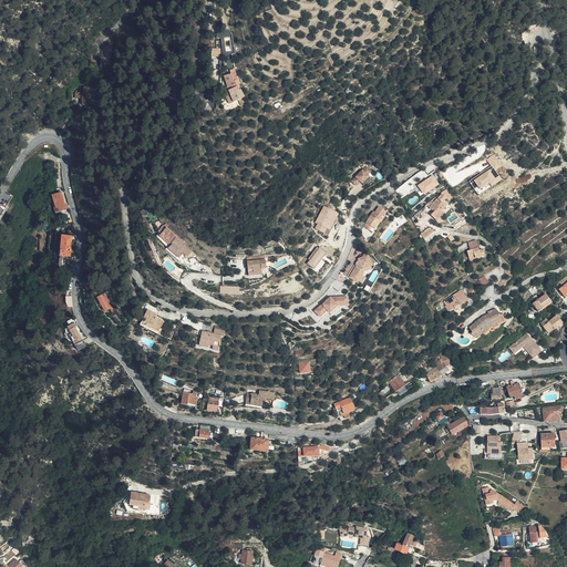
[(105,41),(103,52),(112,54),(114,43),(105,41)]
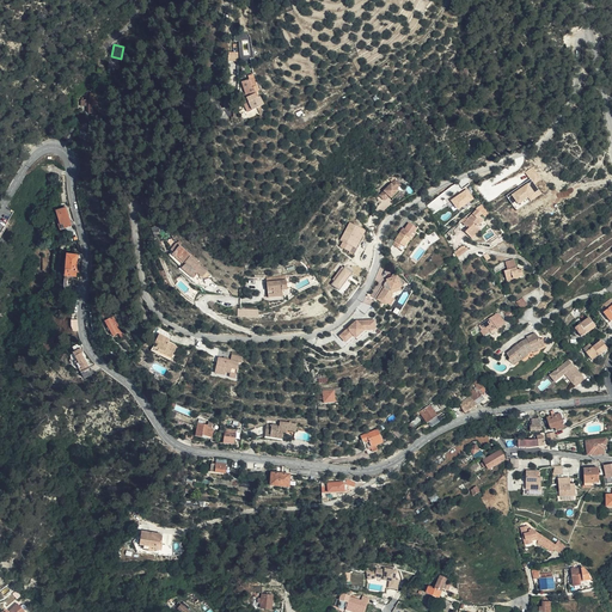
[(240,81),(244,89),(244,87),(256,83),(255,81),(252,77),(248,78),(240,81)]
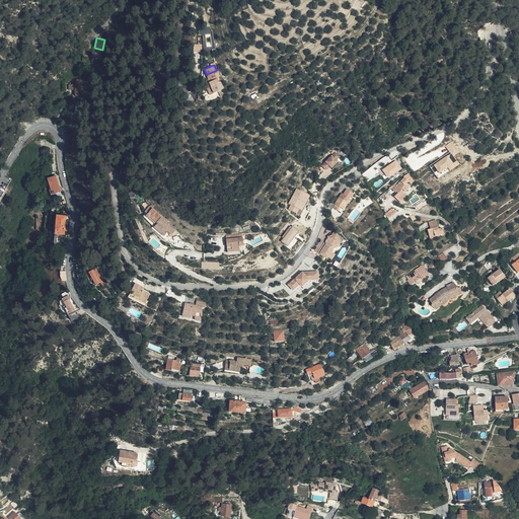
[(81,74),(77,73),(76,77),(74,80),(80,80),(79,87),(85,87),(89,79),(87,79),(88,75),(86,75),(87,73),(86,73),(85,72),(85,71),(82,70),(81,74)]
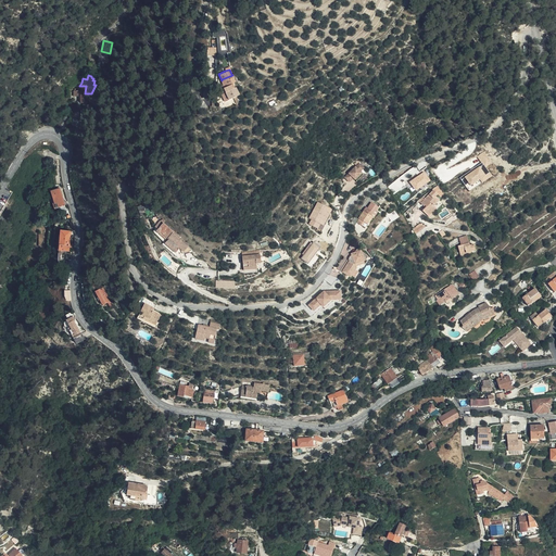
[(222,79),(222,80),(223,85),(220,86),(223,91),(225,90),(228,99),(232,97),(234,97),(236,96),(232,88),(234,87),(232,84),(234,83),(232,80),(234,80),(232,75),(222,79)]
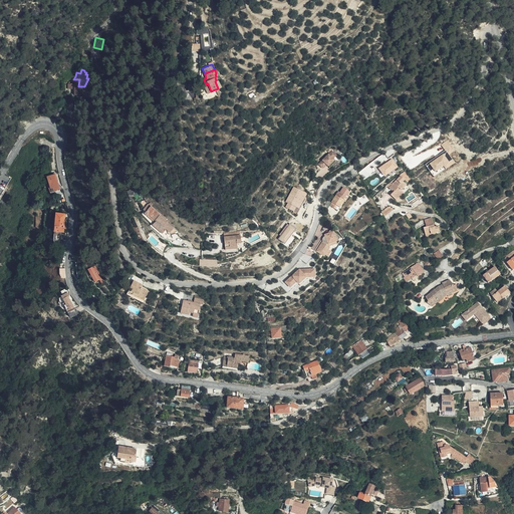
[(203,83),(207,91),(210,92),(211,91),(208,83),(206,84),(204,79),(201,80),(202,83),(203,83)]
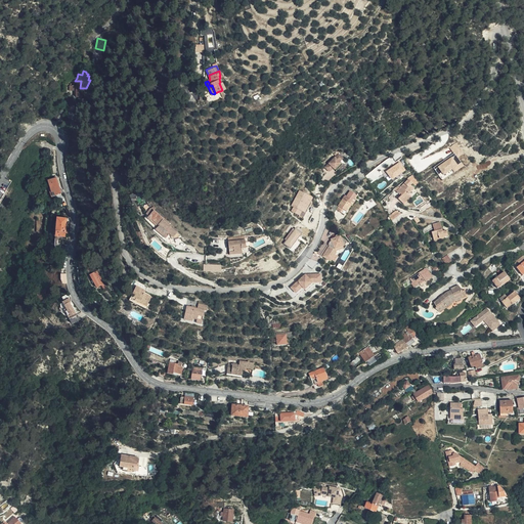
[(443,180),(465,166),(460,158),(464,154),(456,143),(451,147),(455,153),(435,167),(443,180)]
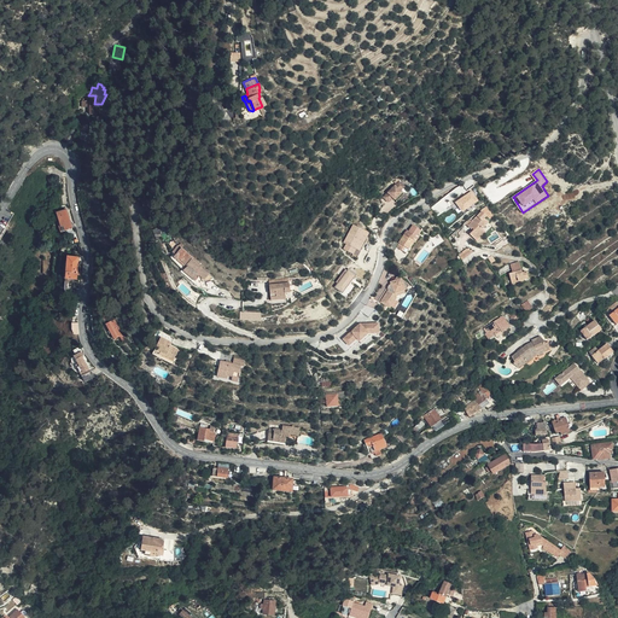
[(404,178),(389,193),(394,198),(398,194),(400,196),(408,188),(406,186),(410,182),(404,178)]
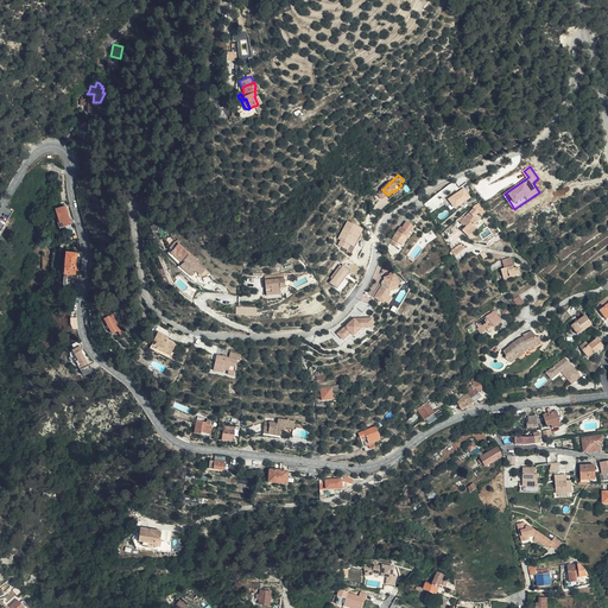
[(448,198),(455,208),(472,197),(464,187),(448,198)]
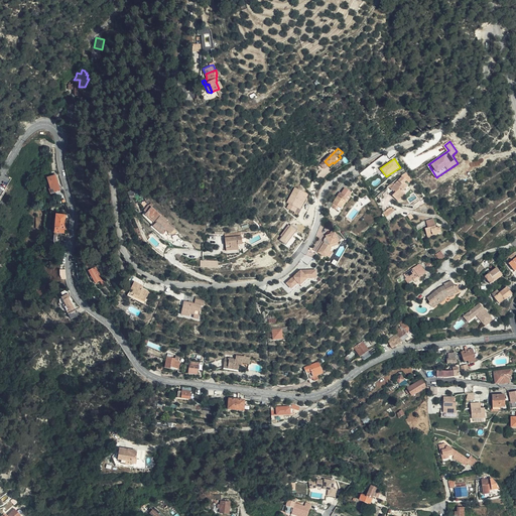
[(58,191),(53,175),(46,177),(48,185),(47,185),(50,194),(58,191)]
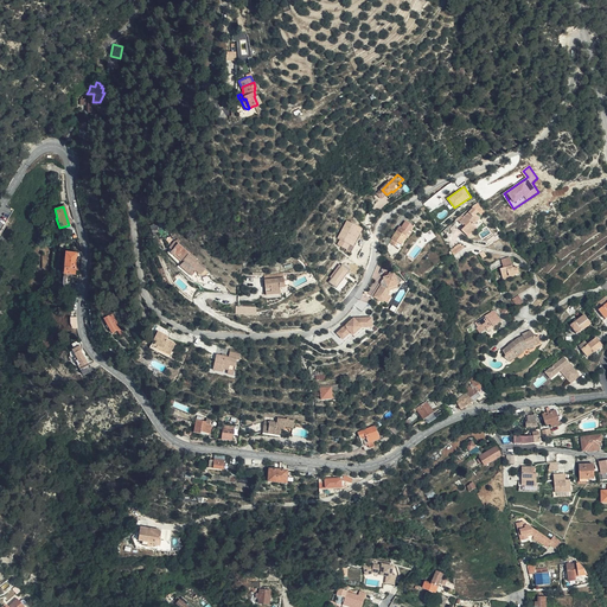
[(467,231),(474,224),(473,223),(479,216),(474,212),(477,210),(472,206),(464,216),(461,213),(458,218),(462,223),(464,222),(465,224),(464,225),(462,227),(467,231)]
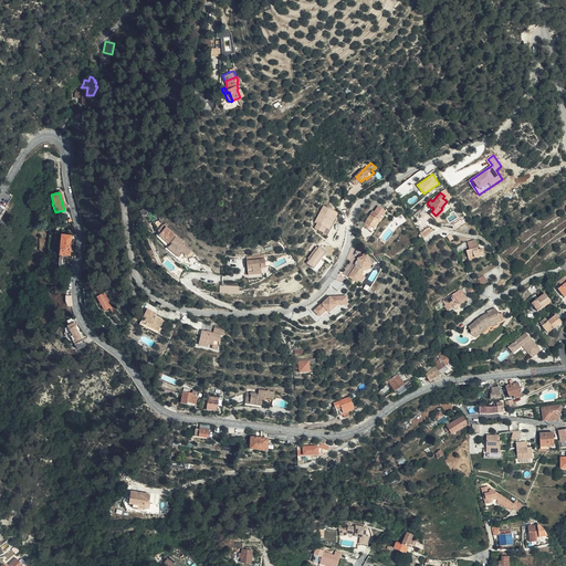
[(381,212),(384,213),(386,209),(379,205),(375,211),(373,210),(366,221),(367,221),(365,224),(373,230),(379,219),(378,218),(381,212)]
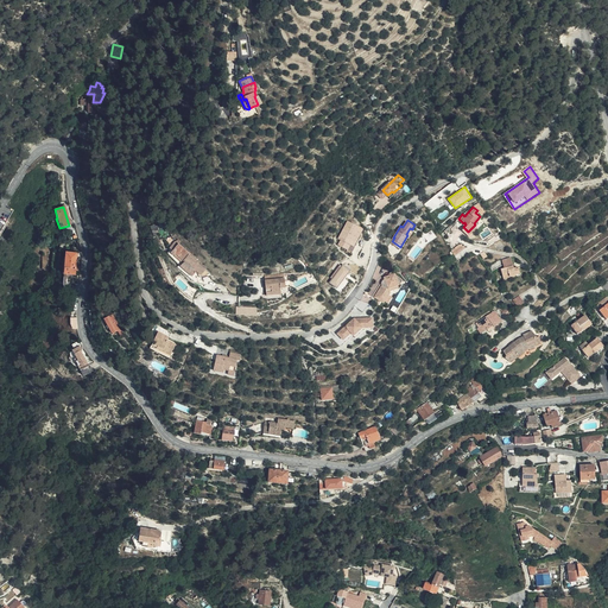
[(363,229),(347,221),(337,239),(340,241),(337,245),(348,251),(350,247),(354,248),(363,229)]
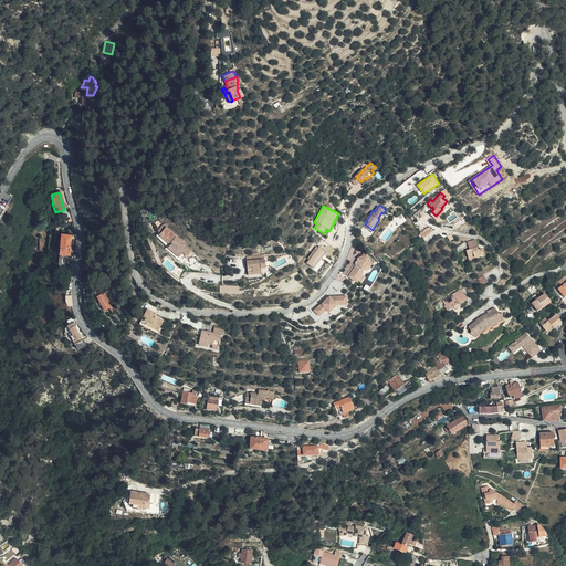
[(444,211),(442,209),(436,216),(431,211),(430,213),(437,219),(444,211)]
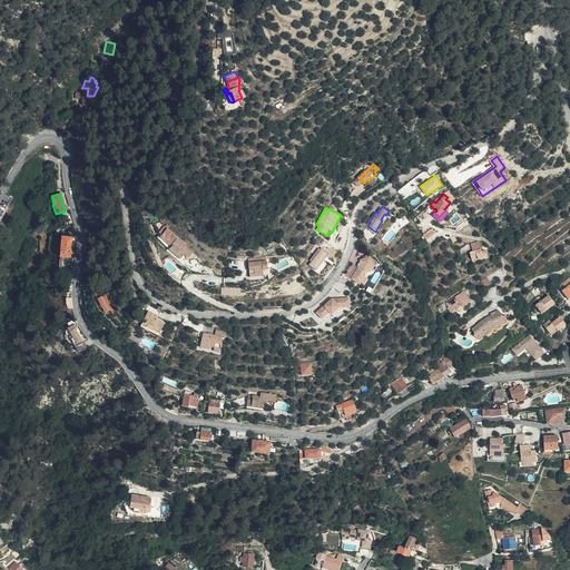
[(183,241),(167,227),(160,236),(164,238),(165,237),(173,244),(172,245),(168,248),(179,257),(183,254),(182,254),(183,252),(186,255),(185,256),(186,258),(186,259),(196,256),(186,246),(182,242),(183,241)]
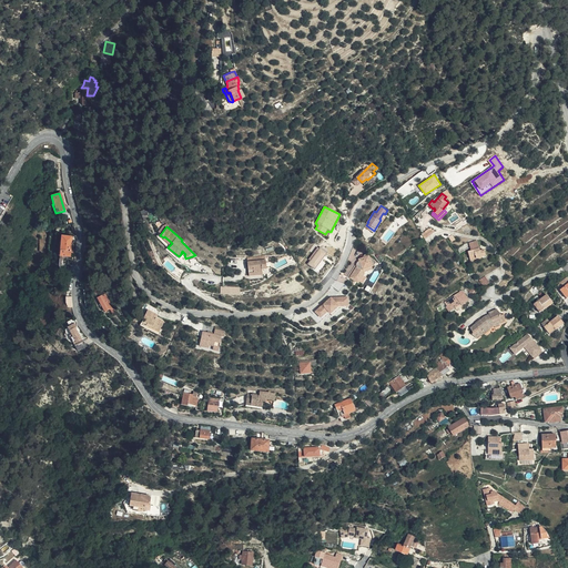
[(432,226),(422,233),(426,239),(437,232),(432,226)]
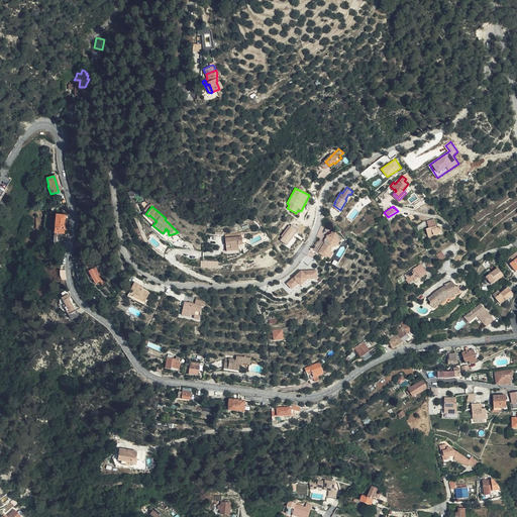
[(54,233),(64,234),(66,216),(56,215),(54,233)]
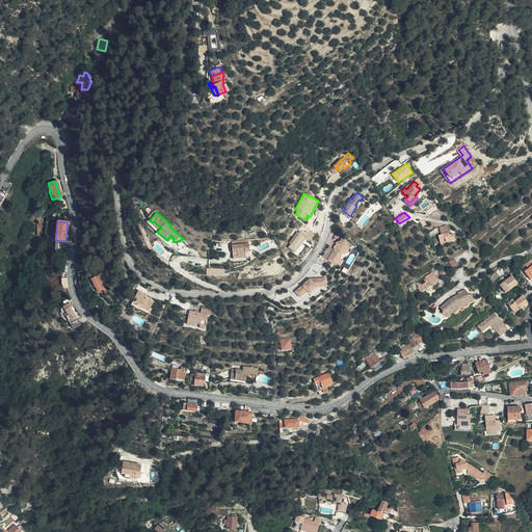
[(455,242),(453,236),(449,237),(447,225),(440,228),(441,237),(439,237),(442,247),(451,244),(451,242),(455,242)]
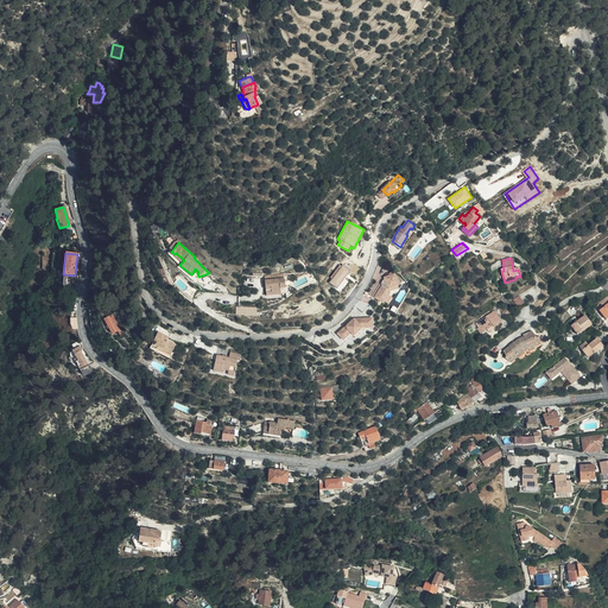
[(341,265),(328,284),(336,289),(349,271),(341,265)]
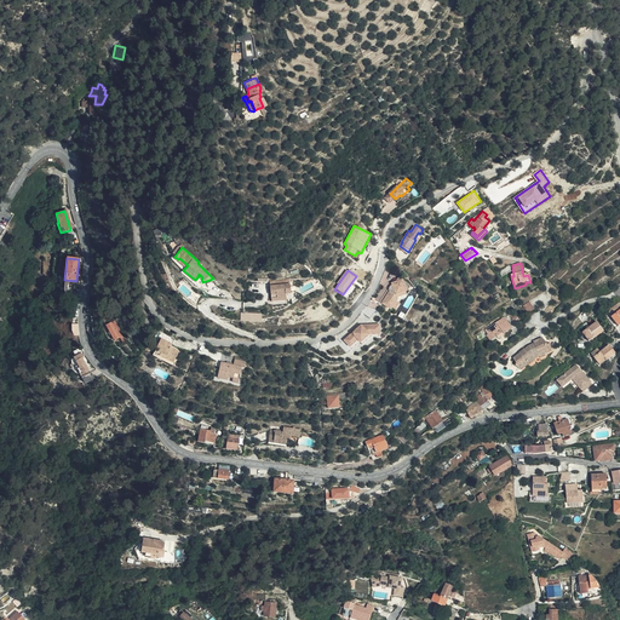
[(391,290),(383,300),(392,308),(394,305),(394,303),(395,300),(399,299),(400,297),(399,296),(397,294),(406,288),(405,287),(407,287),(411,285),(403,277),(402,277),(401,276),(400,276),(399,276),(399,277),(397,277),(397,279),(399,281),(394,282),(391,285),(390,286),(390,287),(390,288),(390,290),(391,290)]
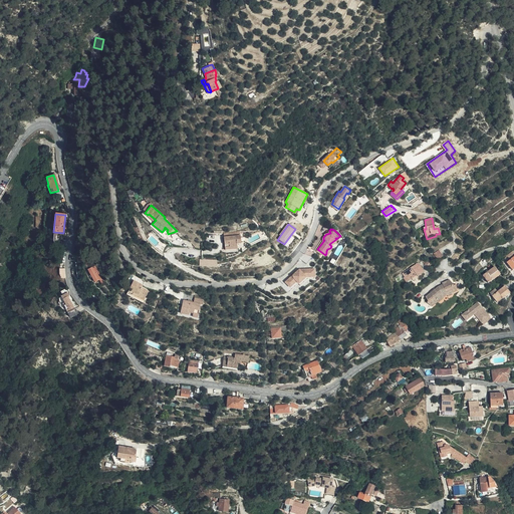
[(225,237),(226,244),(230,243),(231,246),(238,245),(238,242),(242,242),(241,235),(225,237)]
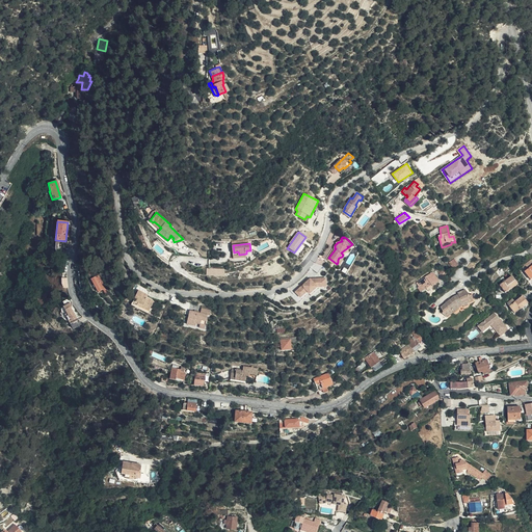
[(325,265),(319,262),(314,268),(319,272),(325,265)]
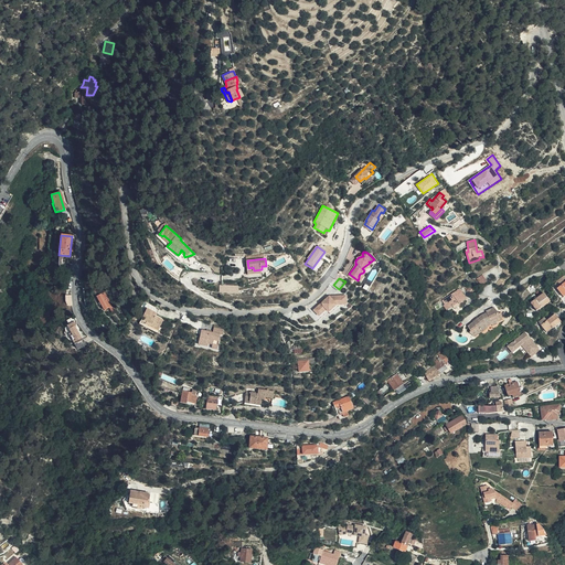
[(458,301),(459,302),(467,297),(459,287),(449,295),(443,299),(445,304),(444,305),(445,307),(448,304),(450,306),(452,305),(458,301)]
